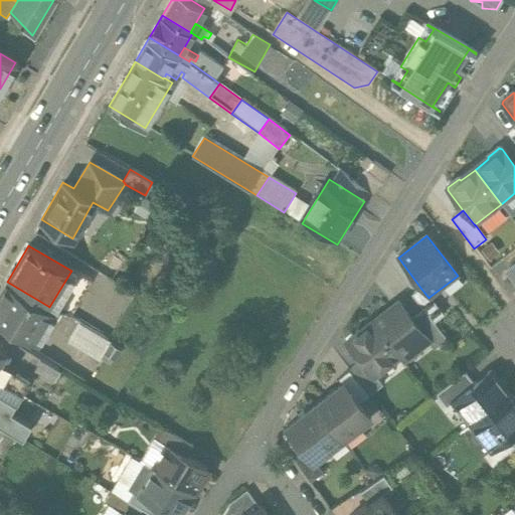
[(71,271),(49,307),(51,308),(70,319),(92,283),(71,271)]
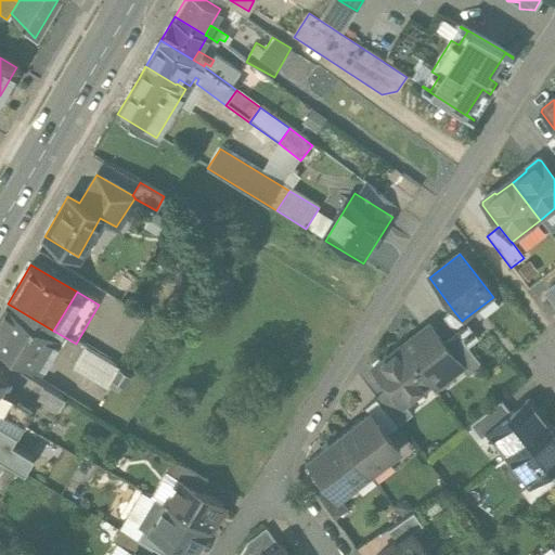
[(55,332),(53,331),(8,304),(0,317),(0,345),(36,365),(55,332)]
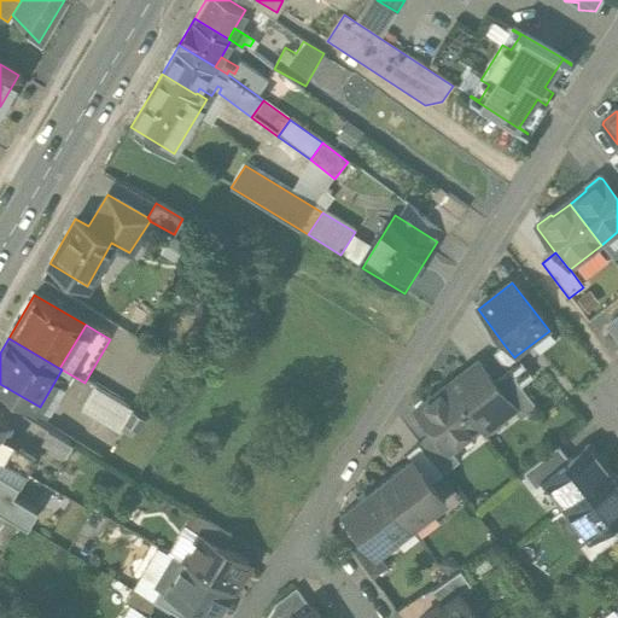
[(508,374),(520,389),(532,379),(516,356),(514,357),(505,345),(494,355),(508,374)]
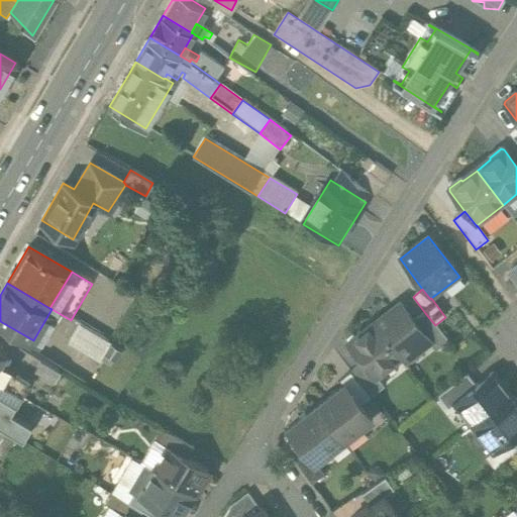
[(374,324),(401,359),(405,365),(419,353),(415,348),(426,340),(427,339),(414,322),(400,304),(374,324)]
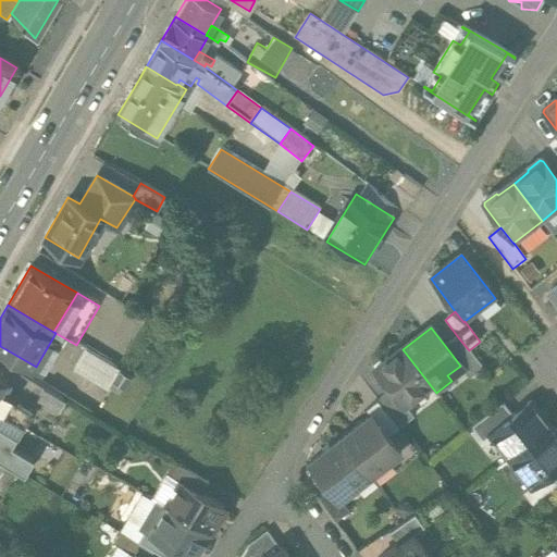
[(446,347),(460,366),(459,367),(469,379),(483,368),(469,350),(458,337),(446,347)]
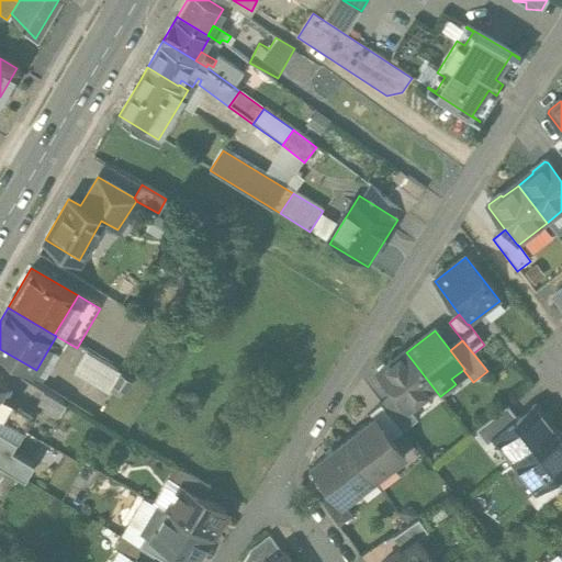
[(379,374),(394,395),(408,413),(409,412),(436,391),(406,352),(379,374)]
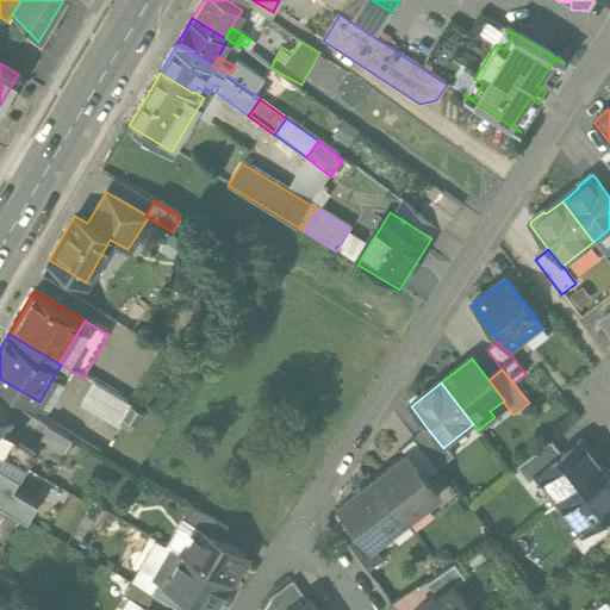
[(131,406),(94,384),(80,408),(117,429),(131,406)]
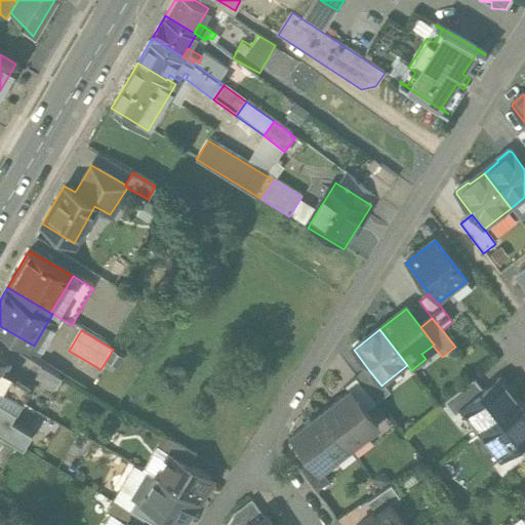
[(0,354),(0,389),(9,395),(14,386),(0,376),(0,369),(1,367),(5,370),(10,361),(0,354)]
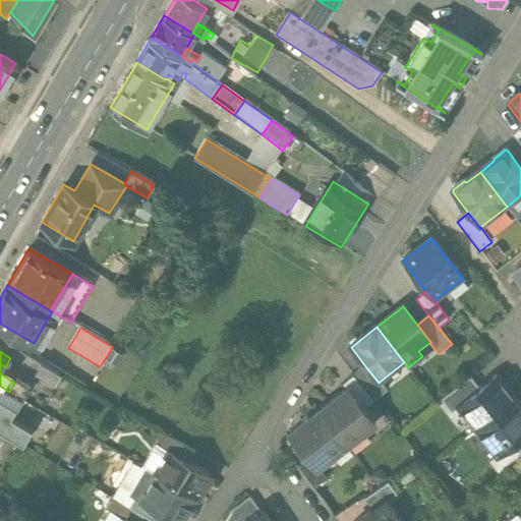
[(60,374),(41,363),(35,374),(54,386),(60,374)]
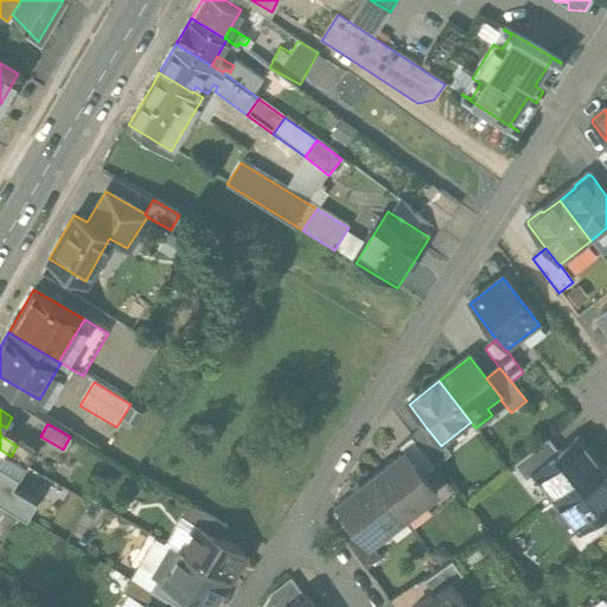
[(426,427),(411,439),(435,468),(451,455),(442,445),(441,446),(426,427)]
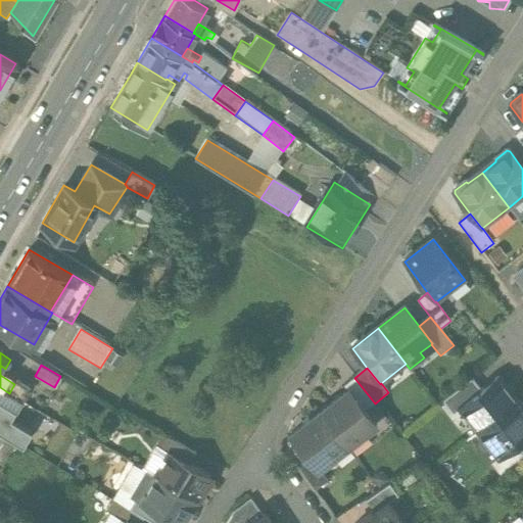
[(348,391),(349,391),(365,411),(375,403),(354,378),(344,386),(348,391)]
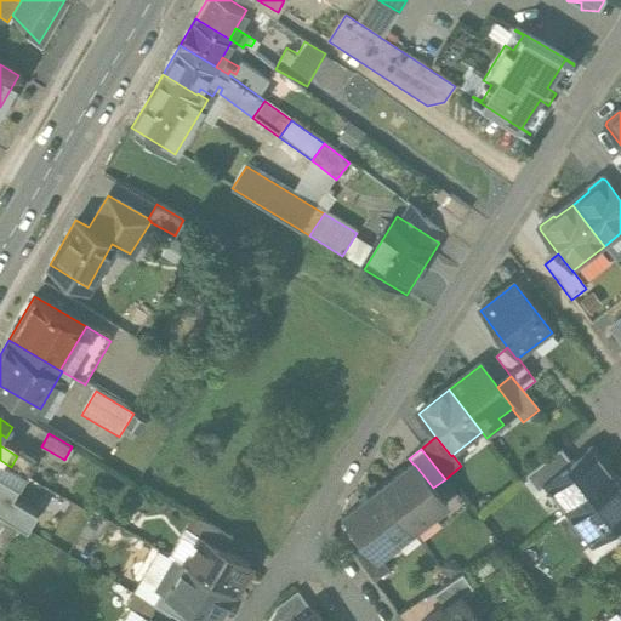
[(573,465),(546,485),(547,486),(569,514),(616,478),(593,449),(573,465)]
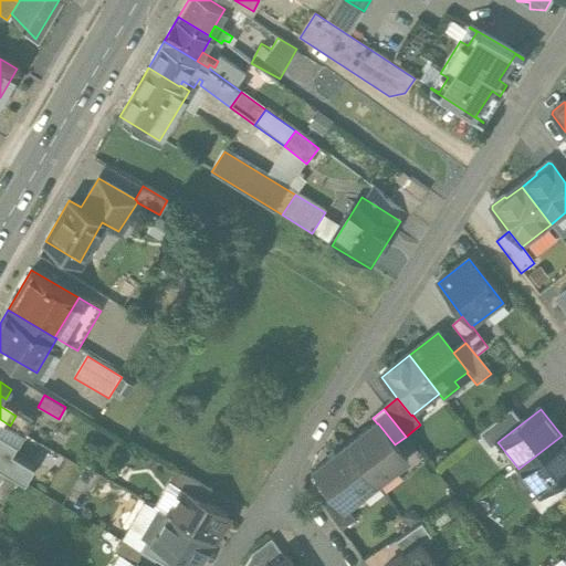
[(16,416),(10,426),(25,435),(33,419),(19,410),(16,416)]
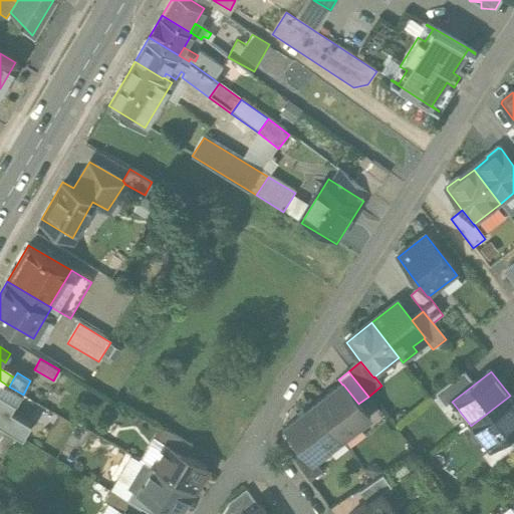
[(464,372),(436,395),(446,408),(453,403),(452,402),(474,384),(464,372)]
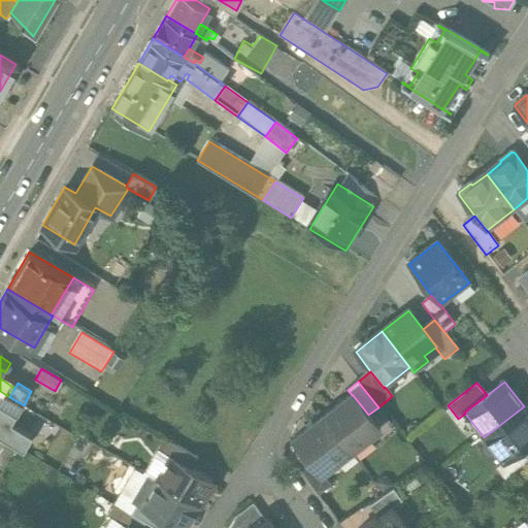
[(9,397),(0,391),(0,438),(13,447),(24,453),(32,437),(11,425),(24,405),(9,397)]
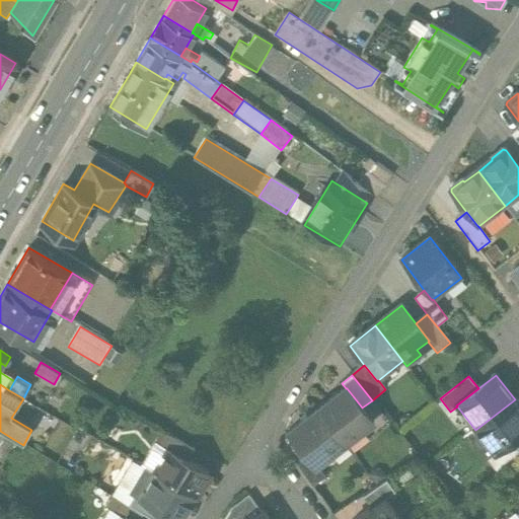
[(346,388),(317,411),(345,446),(374,423),(362,408),(347,388),(346,388)]
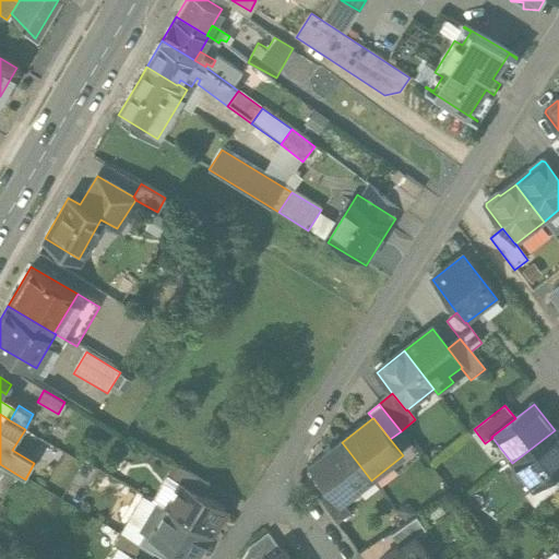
[(558,436),(555,430),(512,463),(532,489),(533,490),(555,474),(558,471),(558,436)]
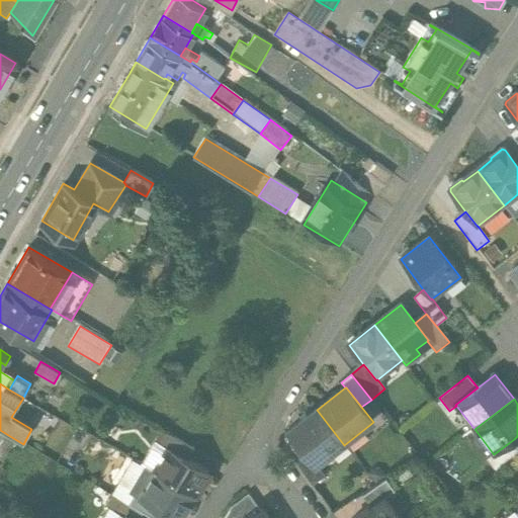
[(317,410),(288,432),(305,452),(316,467),(317,466),(344,445),(317,410)]
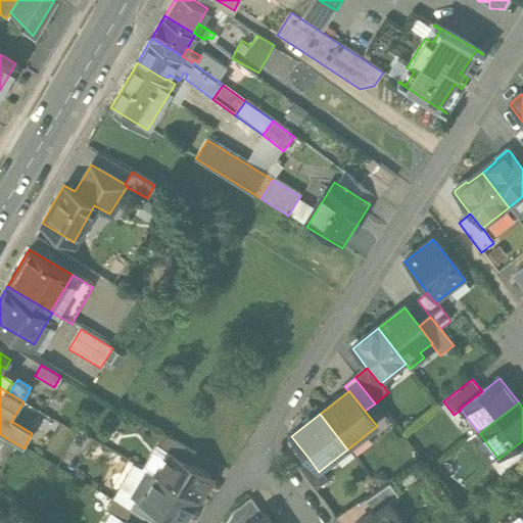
[(13,442),(0,434),(0,461),(1,462),(13,442)]
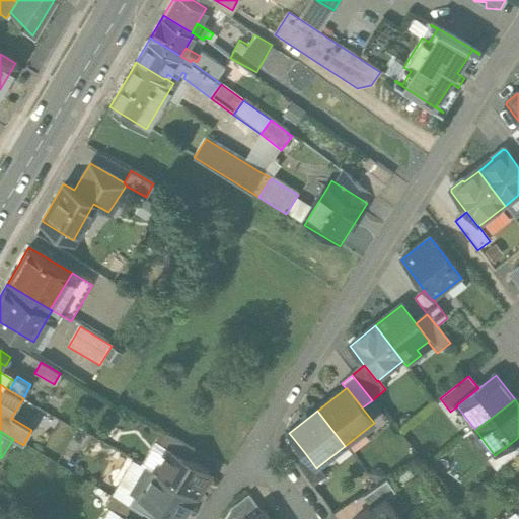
[(160,447),(169,452),(189,463),(195,453),(166,436),(160,447)]
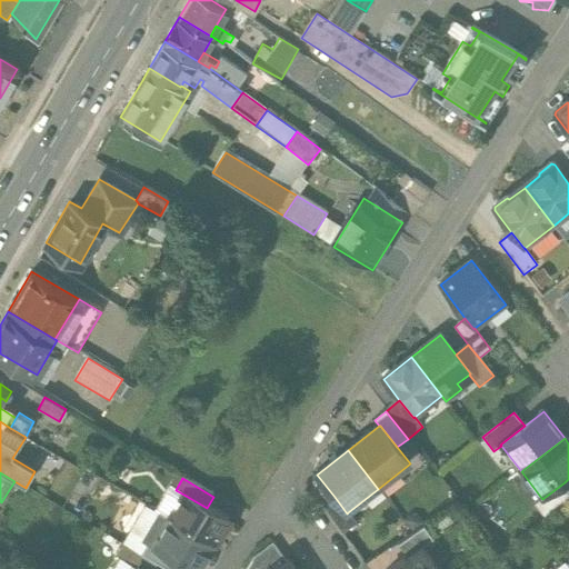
[(568,488),(565,482),(542,499),(541,498),(535,503),(545,517),(568,498),(568,488)]
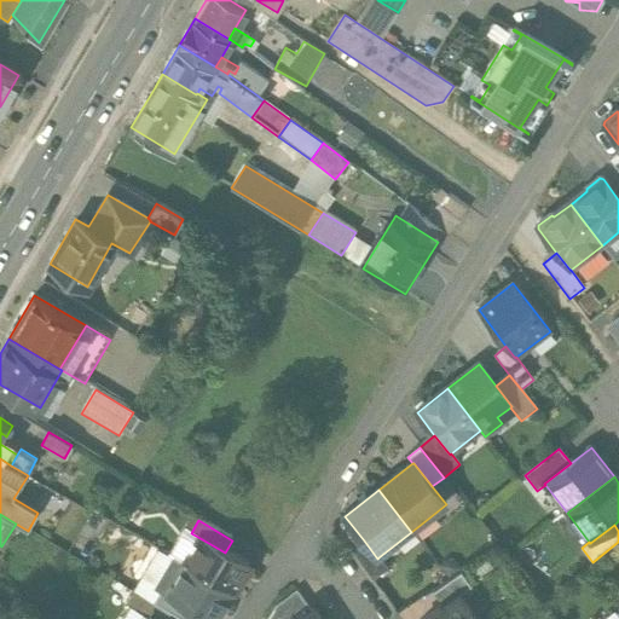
[(225,553),(202,539),(185,568),(233,596),(249,567),(225,553)]
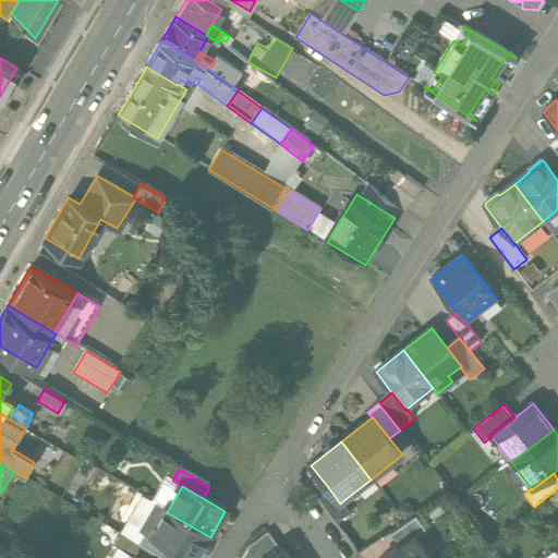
[(341,502),(340,504),(328,487),(316,496),(337,525),(350,514),(341,502)]
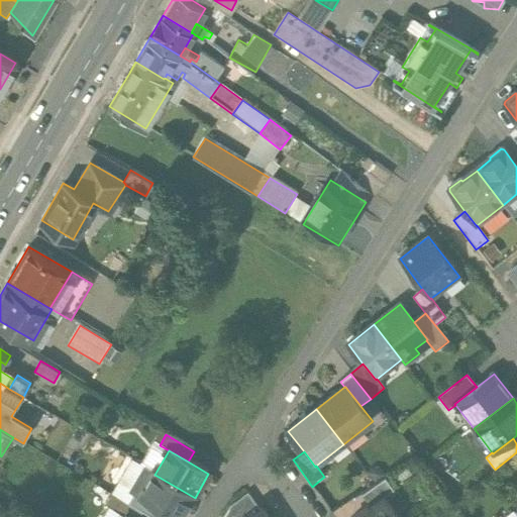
[(170,516),(183,516),(195,498),(154,475),(145,470),(130,494),(134,496),(167,515),(170,516)]
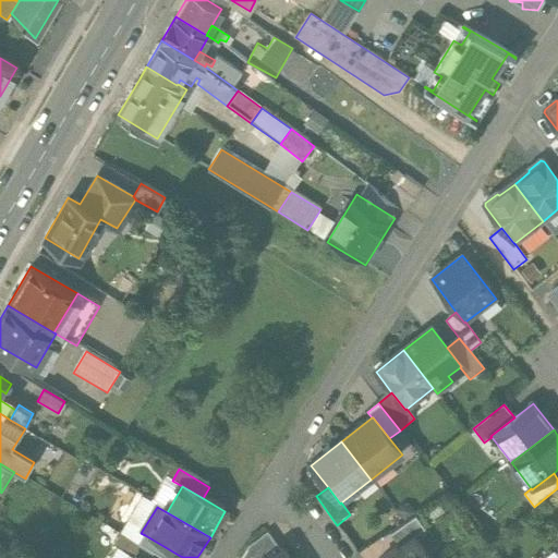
[(415,516),(390,533),(400,546),(414,536),(425,529),(415,516)]
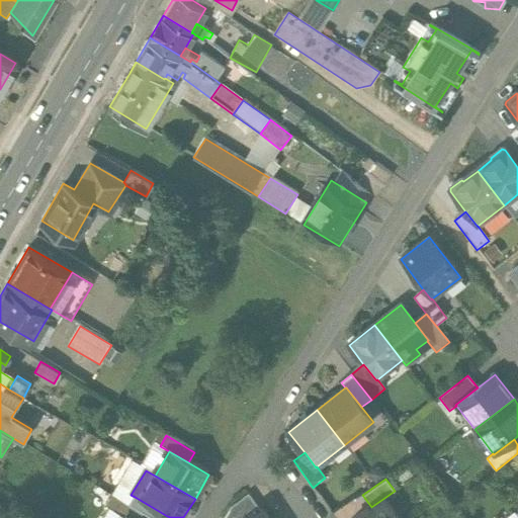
[(232,509),(225,517),(253,517),(260,513),(248,496),(232,509)]
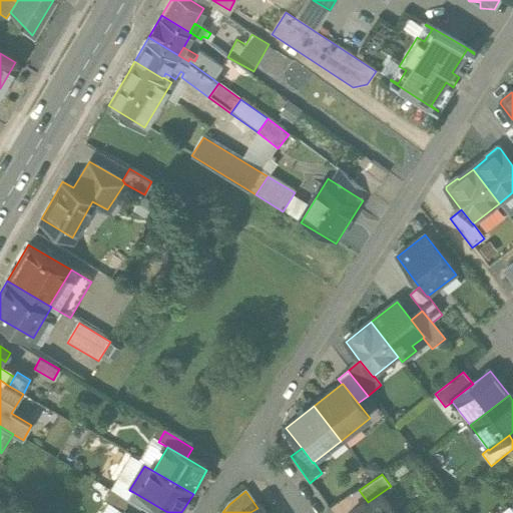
[(143,512),(163,512),(165,511),(133,492),(127,503),(141,511),(143,512)]
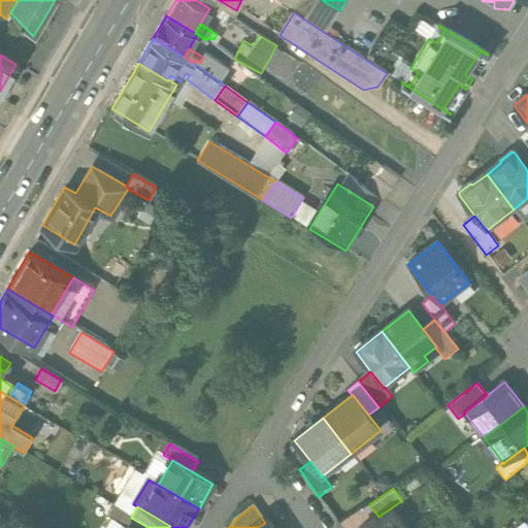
[(405,527),(392,507),(378,517),(361,527),(405,527)]
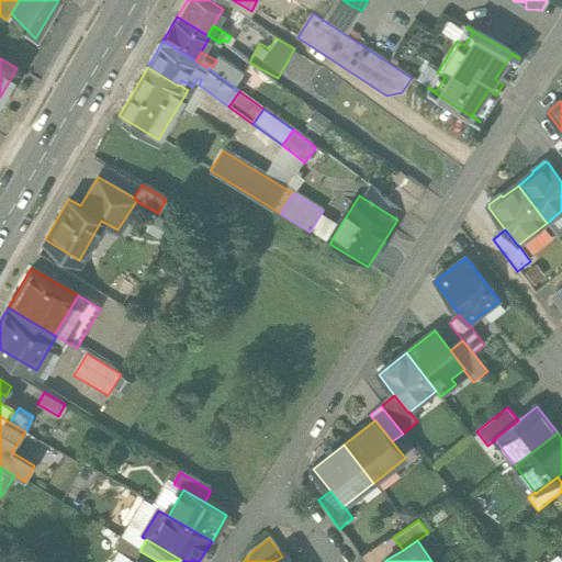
[(131,561),(154,561),(155,560),(122,541),(115,552),(131,561)]
